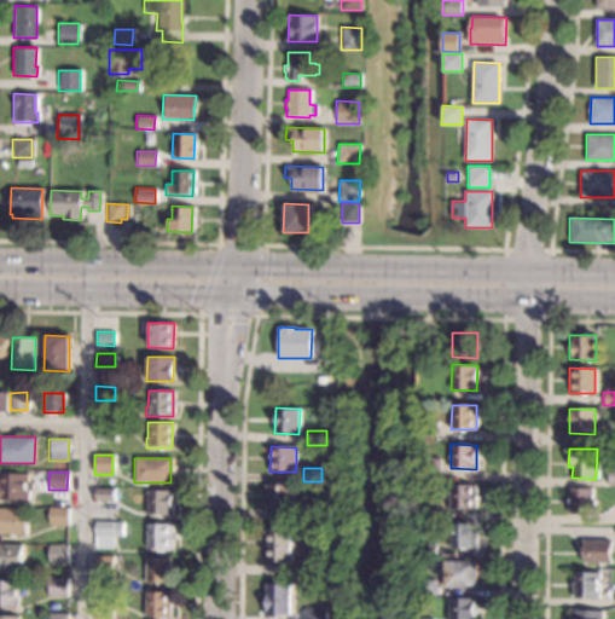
[(27,484),(32,484),(30,490),(27,490),(27,499),(0,499),(0,474),(27,474),(27,484)]
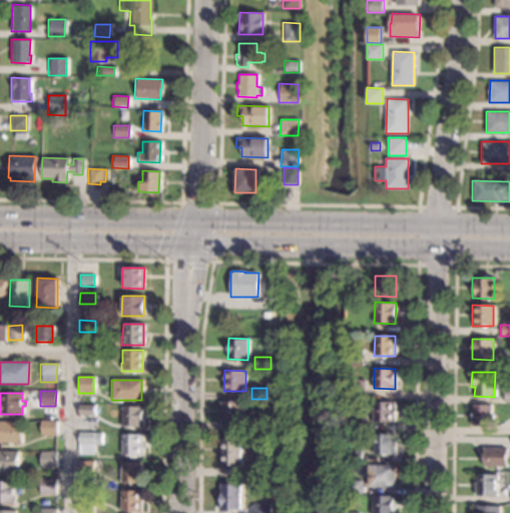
[(242,422),(220,422),(220,401),(242,401),(242,422)]
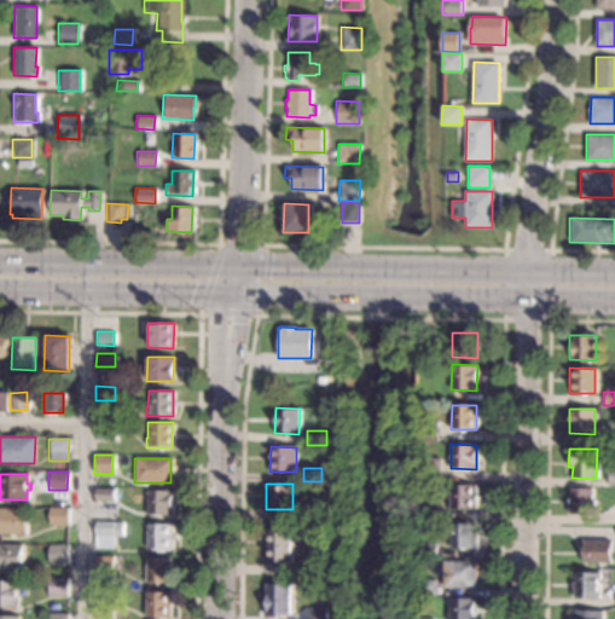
[(476,485),(475,510),(450,509),(451,484),(476,485)]
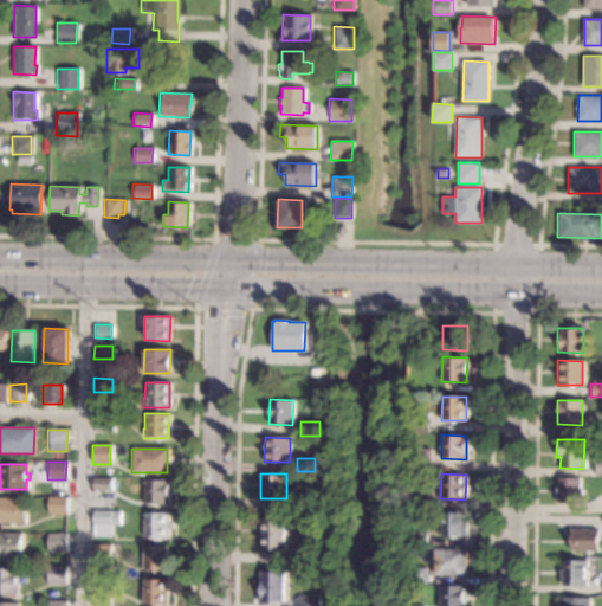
[(110,491),(91,490),(92,478),(110,478),(110,491)]
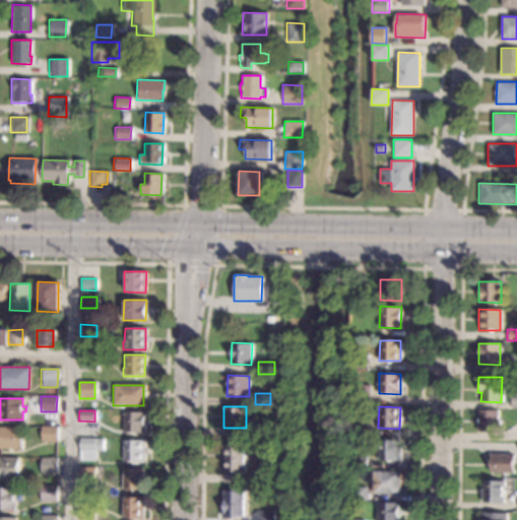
[(497,419),(498,420),(498,432),(476,432),(476,418),(477,419),(478,410),(497,410),(497,419)]
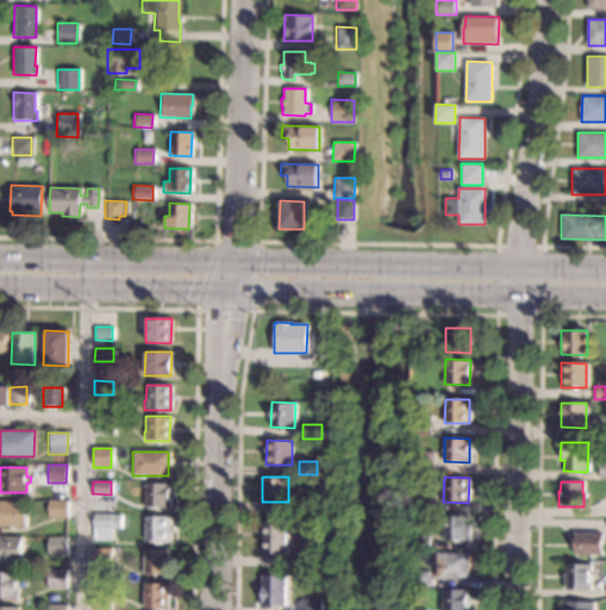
[(168,508),(143,508),(144,483),(169,483),(168,508)]
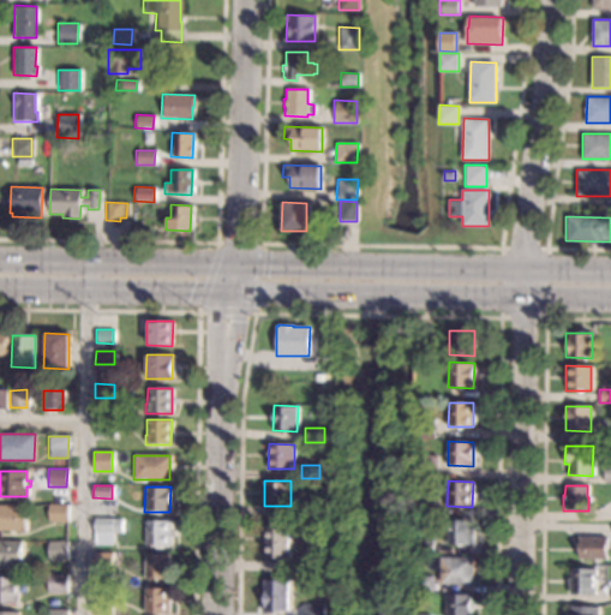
[(67,523),(48,523),(48,503),(67,503),(67,523)]
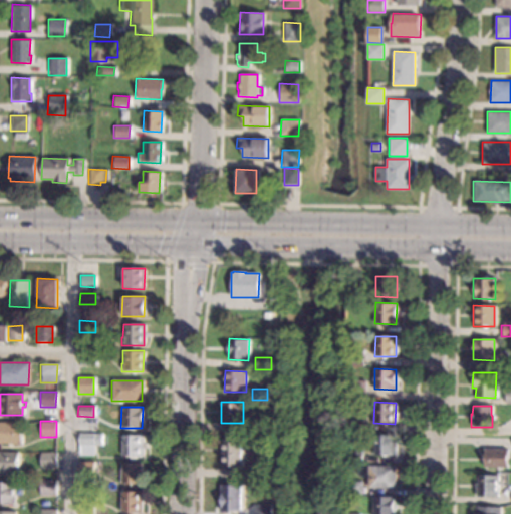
[(0,423),(21,423),(20,445),(11,445),(11,444),(0,443),(0,423)]
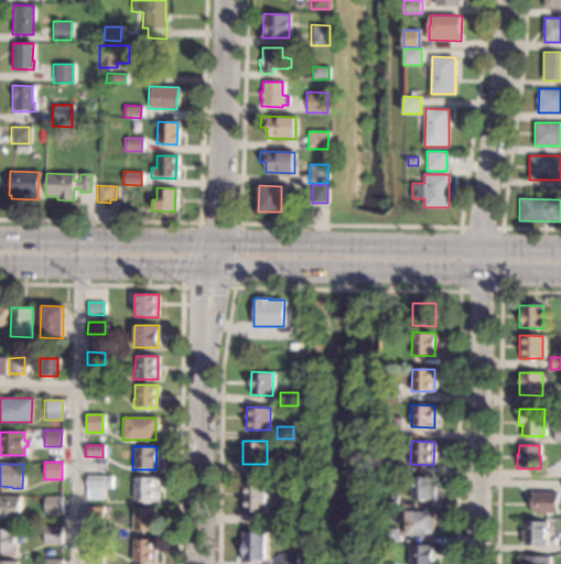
[(103,476),(110,476),(110,489),(103,489),(103,500),(85,500),(85,475),(103,475),(103,476)]
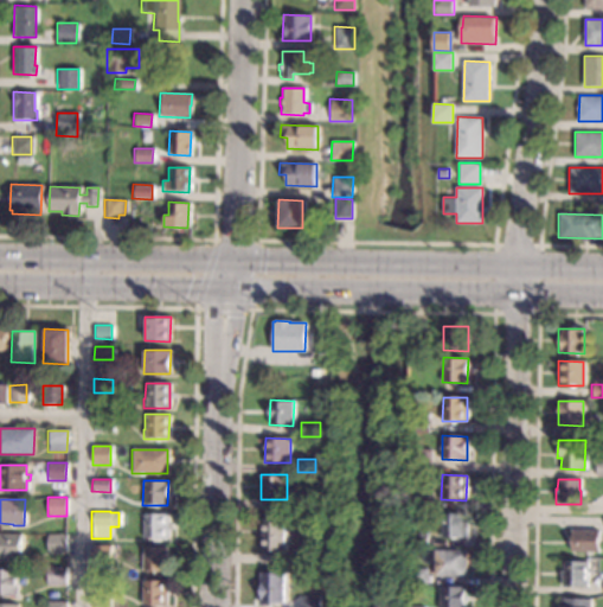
[(468,513),(467,538),(442,537),(442,513),(468,513)]
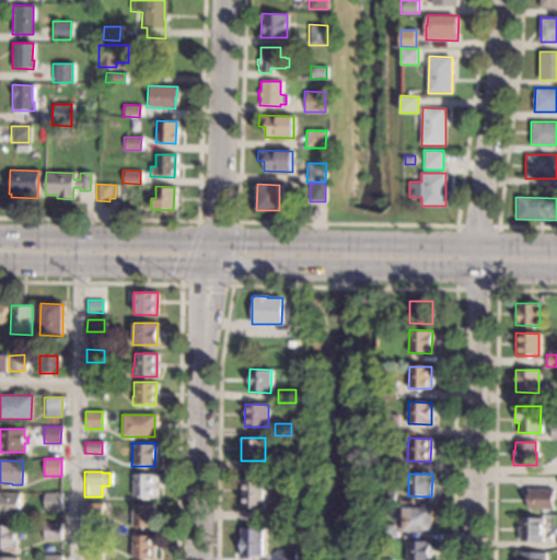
[(154,475),(153,497),(131,497),(131,475),(154,475)]
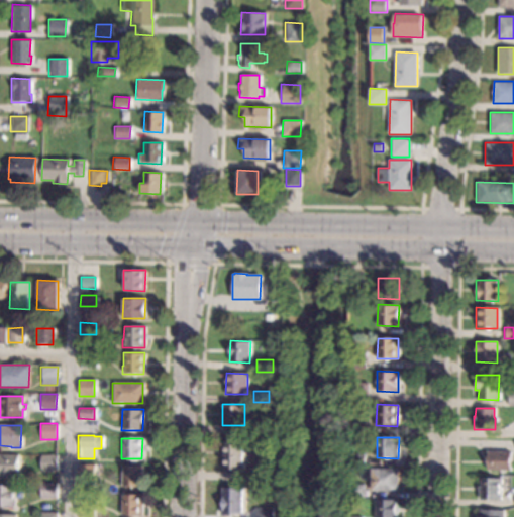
[(244,442),(243,470),(223,470),(224,441),(244,442)]
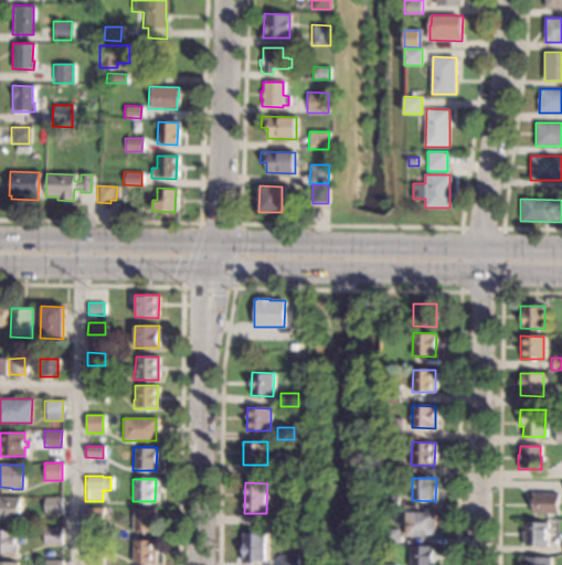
[(558,494),(558,514),(532,513),(533,493),(558,494)]
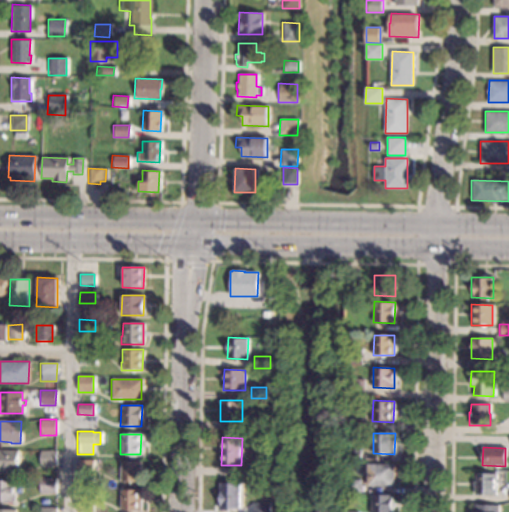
[(0,450),(18,451),(17,471),(0,471),(0,450)]
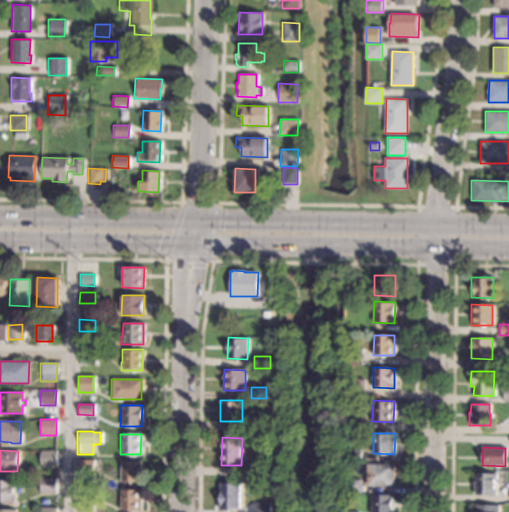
[(361,450),(361,462),(344,461),(344,450),(361,450)]
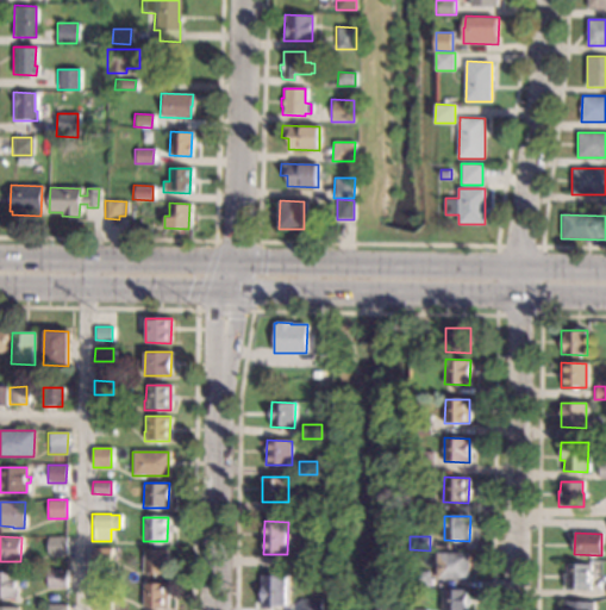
[(66,555),(47,555),(47,537),(66,537),(66,555)]
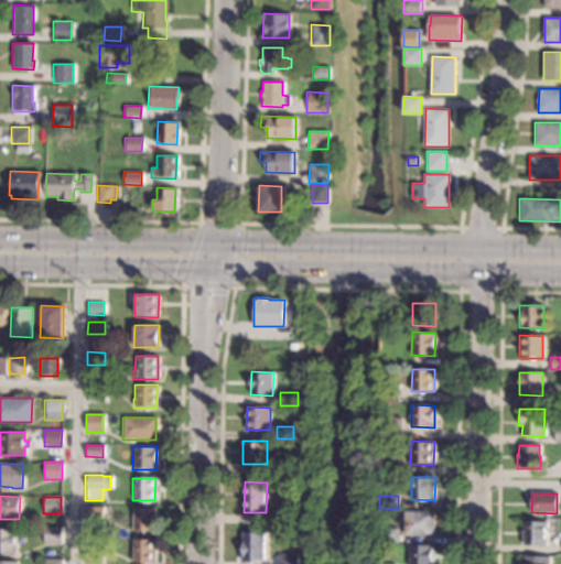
[(101,525),(84,525),(84,507),(101,507),(101,525)]
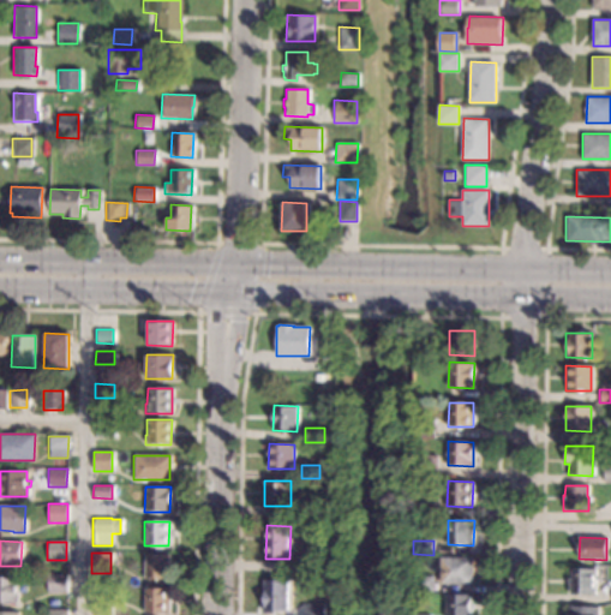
[(169,555),(168,580),(143,579),(144,554),(169,555)]
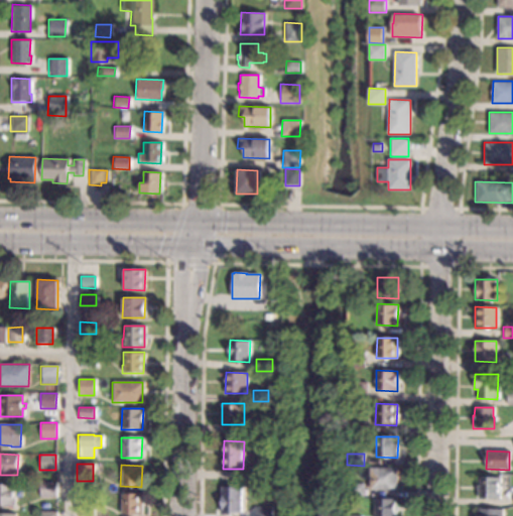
[(396,491),(369,490),(370,468),(397,468),(396,491)]
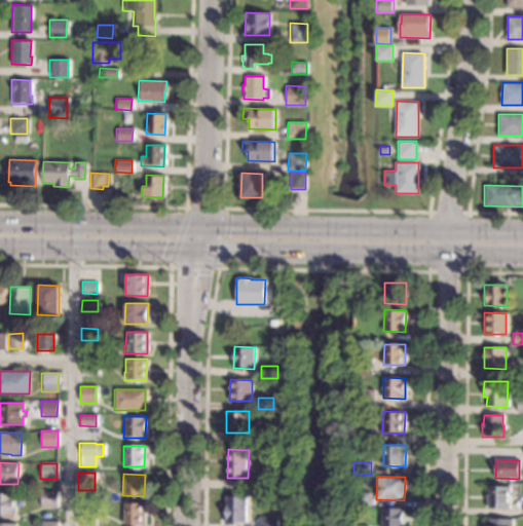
[(509,487),(509,509),(489,508),(489,510),(487,510),(485,495),(487,495),(488,486),(509,487)]
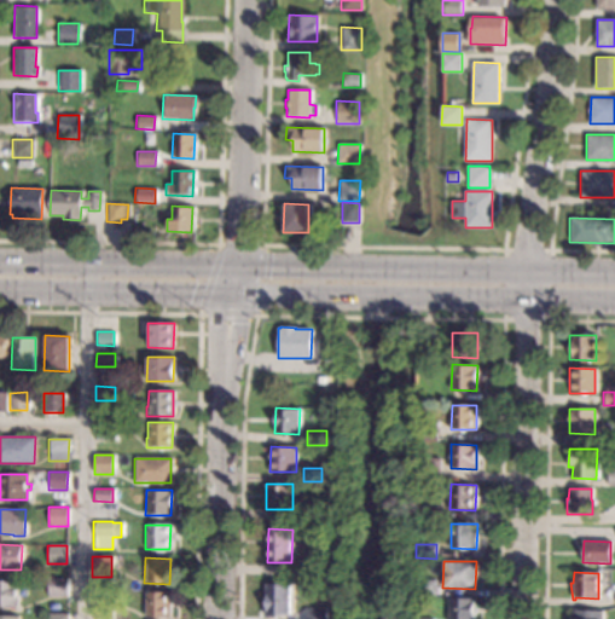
[(65,597),(47,596),(47,578),(65,578),(65,597)]
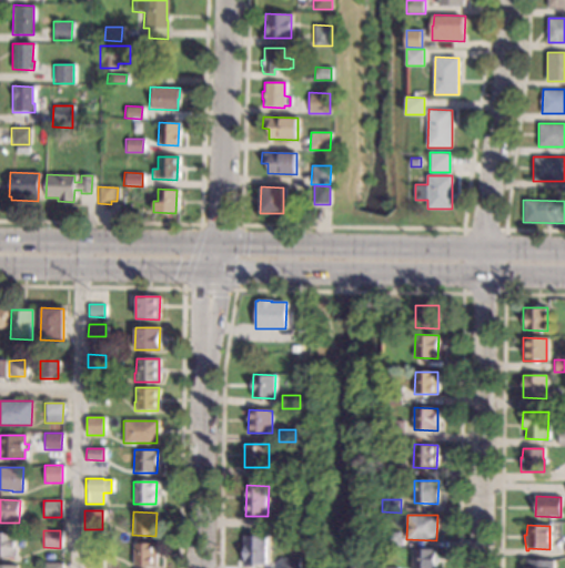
[(401,546),(381,546),(382,531),(401,533),(401,546)]
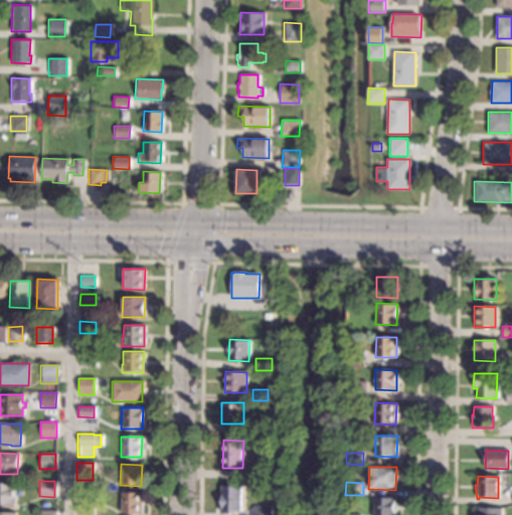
[(13,505),(0,505),(0,483),(14,483),(13,505)]
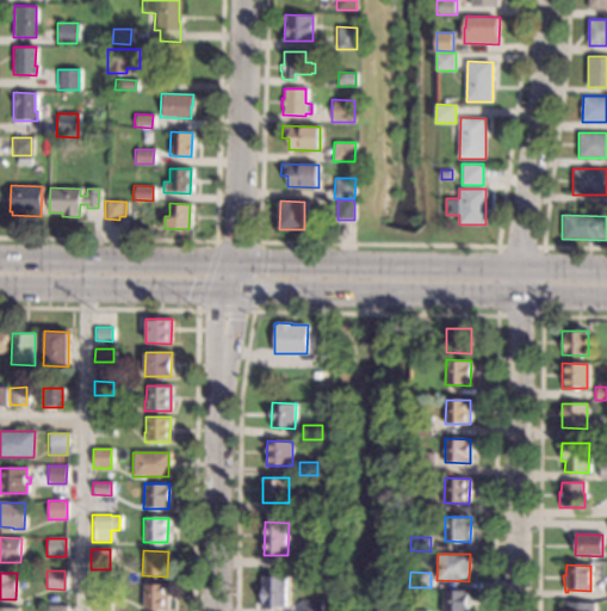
[(287,609),(260,608),(261,576),(287,578),(287,609)]
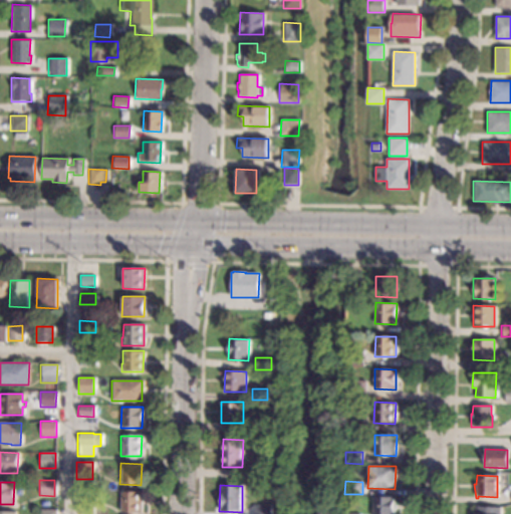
[(141,492),(141,512),(119,512),(119,491),(141,492)]
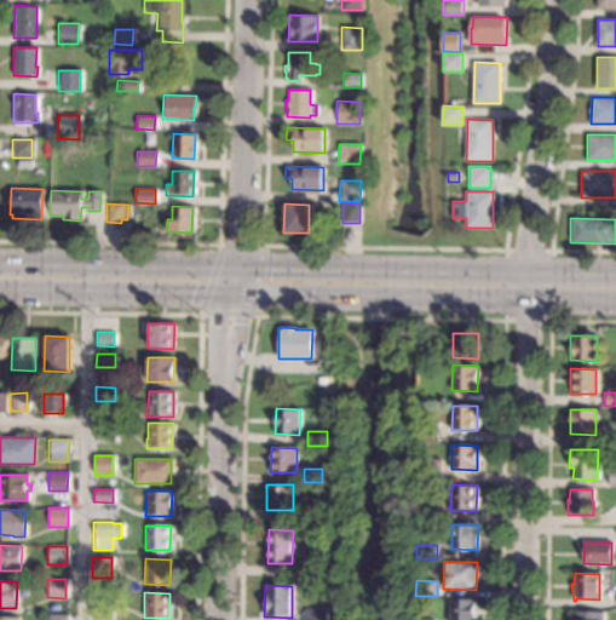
[(475,619),(449,619),(450,598),(476,600),(475,619)]
